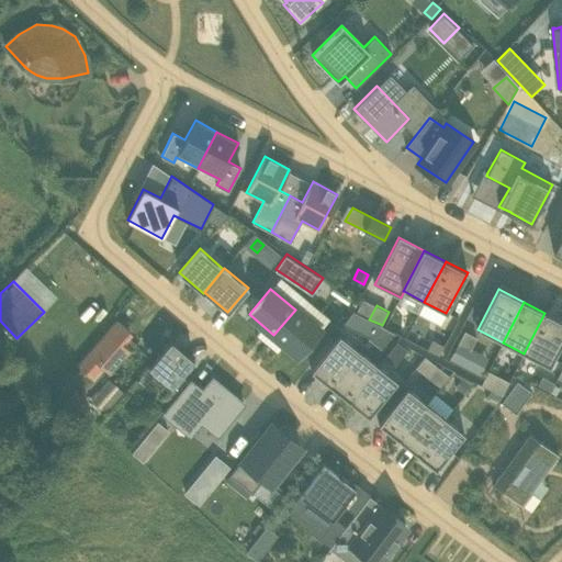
[(295,310),(273,335),(299,356),(319,330),(295,310)]
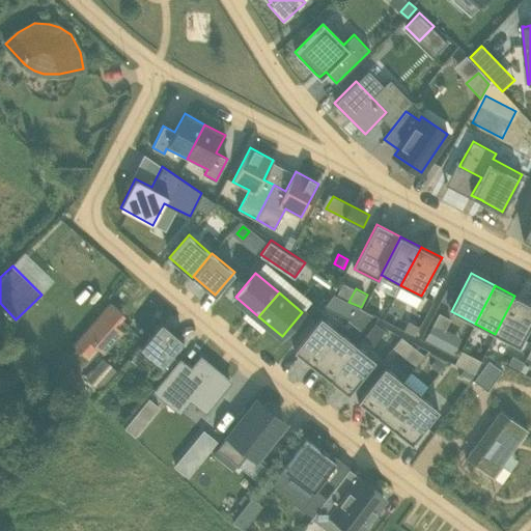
[(348,302),(334,294),(325,306),(350,318),(359,306),(348,302)]
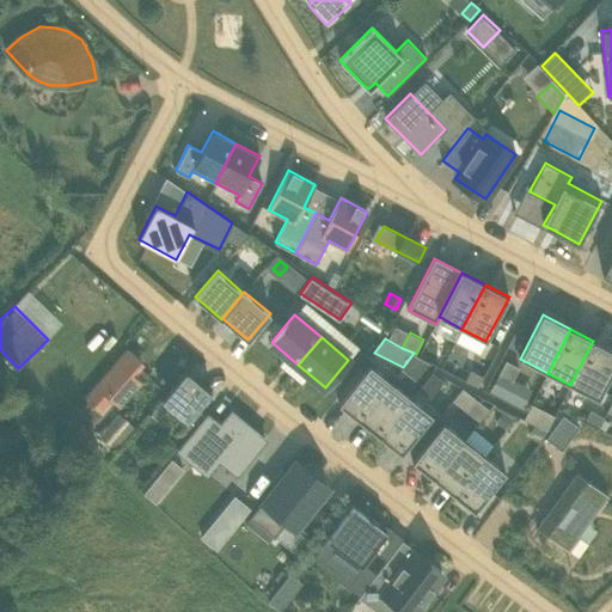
[(611,350),(593,341),(570,385),(598,399),(611,372),(611,350)]
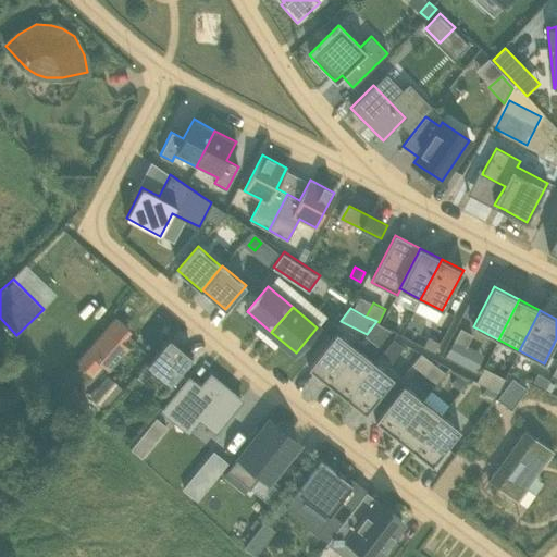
[(124,333),(133,323),(121,313),(83,358),(96,369),(106,358),(108,360),(127,336),(124,333)]
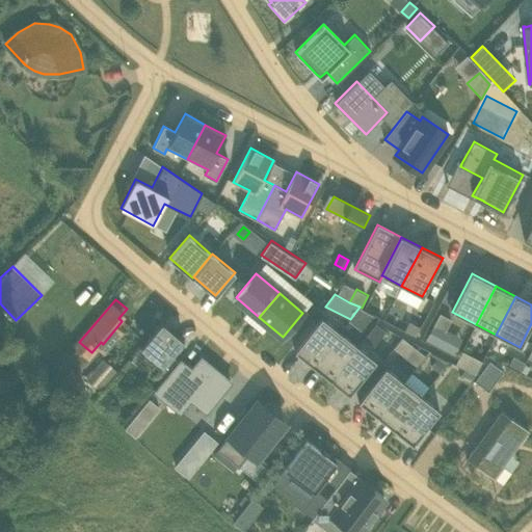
[(321,317),(294,351),(313,365),(313,366),(340,331),(321,317)]
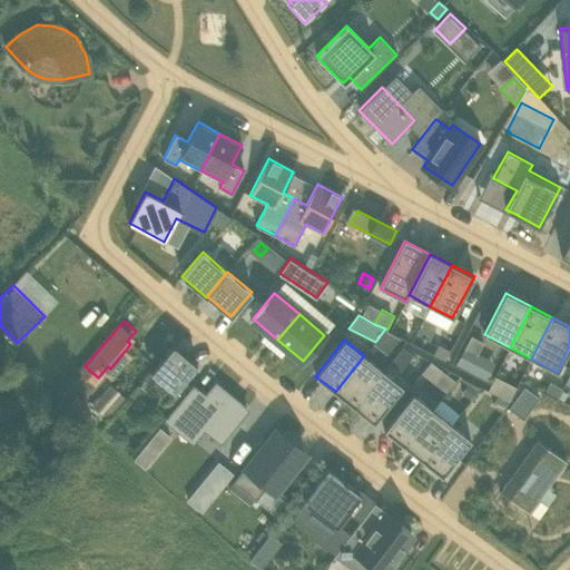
[(438,344),(433,354),(444,360),(450,351),(438,344)]
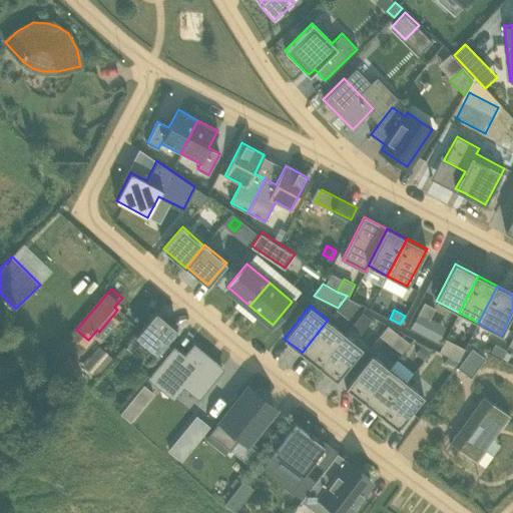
[(156,311),(135,336),(156,354),(156,353),(165,343),(177,329),(156,311)]
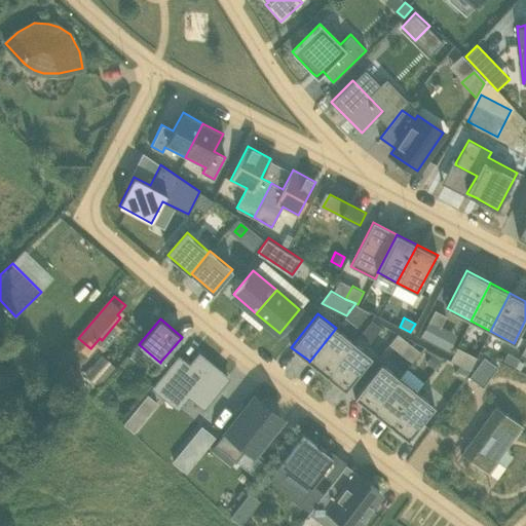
[(372,320),(368,326),(377,333),(381,328),(372,320)]
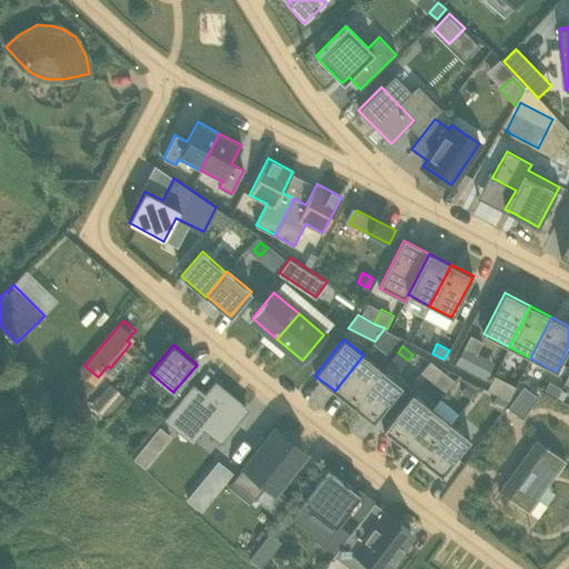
[(465,347),(456,362),(468,369),(476,353),(465,347)]
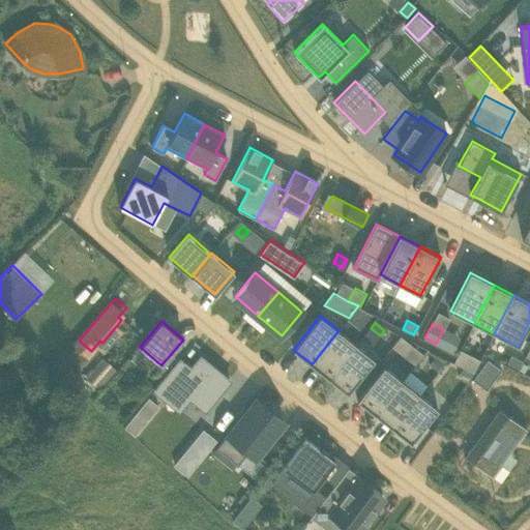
[(339,330),(312,364),(328,378),(329,378),(356,345),(355,344),(339,330)]
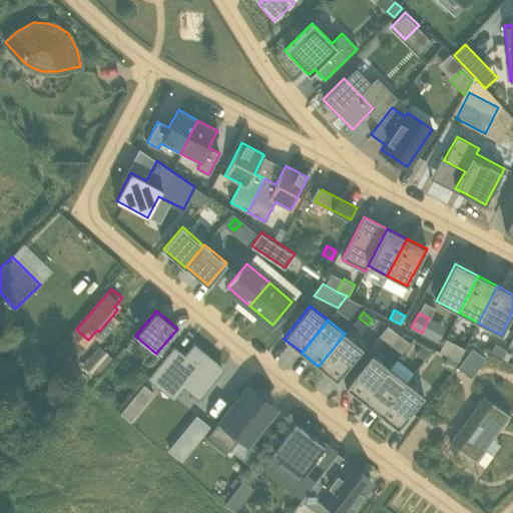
[(389,346),(397,337),(388,329),(380,339),(389,346)]
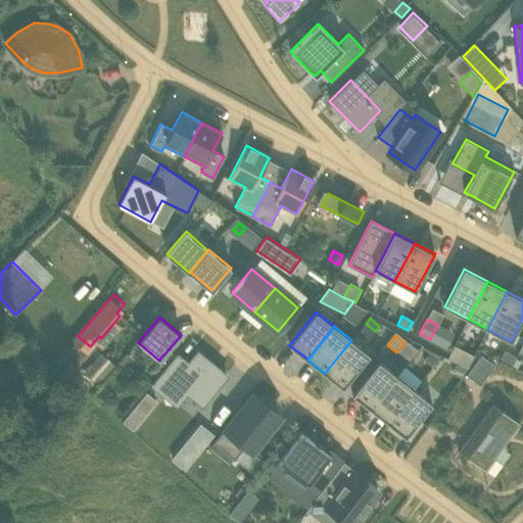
[(351,340),(325,373),(342,387),(369,354),(351,340)]
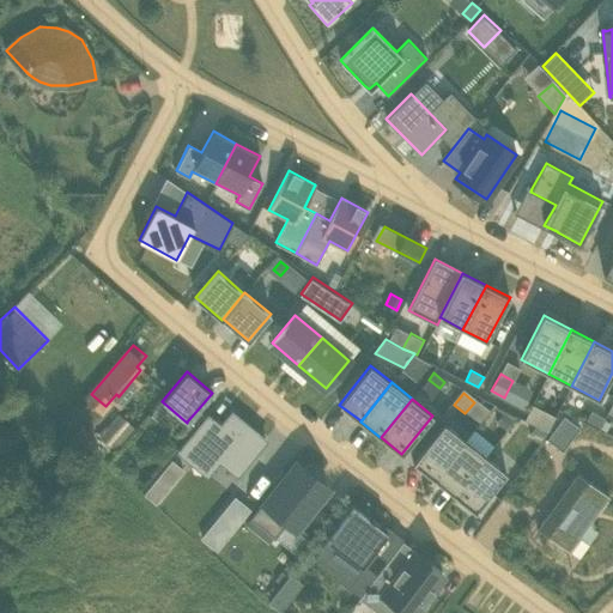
[(530,402),(523,419),(546,429),(553,412),(530,402)]
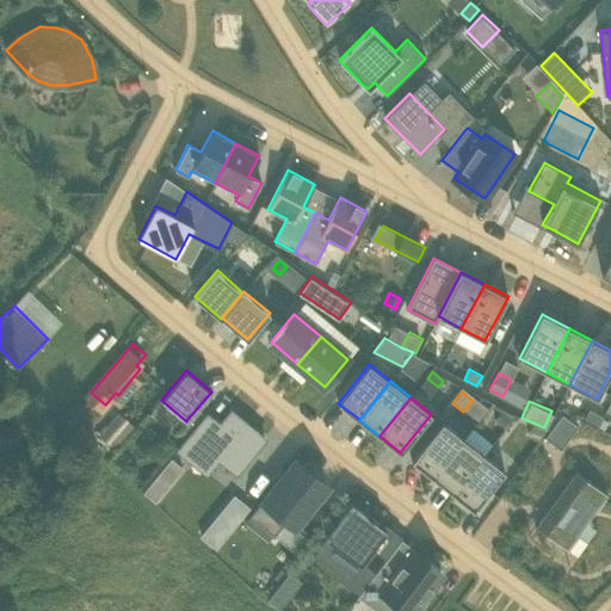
[(203,413),(197,408),(186,420),(186,421),(192,426),(203,413)]
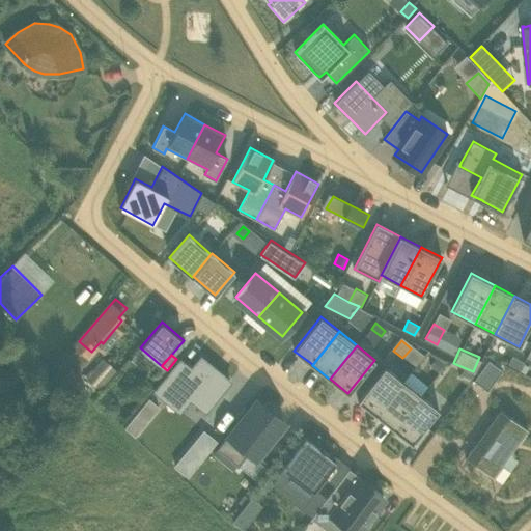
[(525,361),(513,355),(509,363),(521,369),(525,361)]
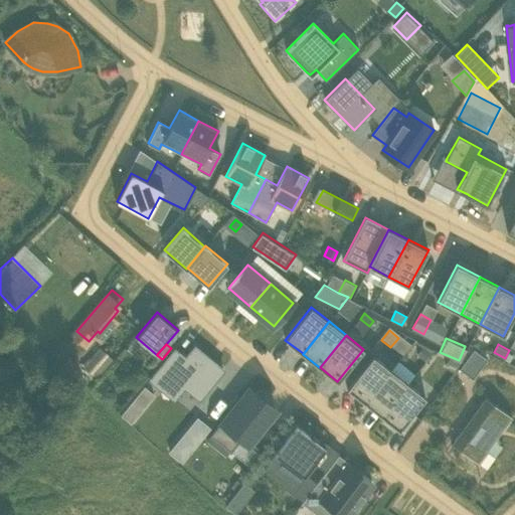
[(425,361),(432,352),(423,346),(417,355),(425,361)]
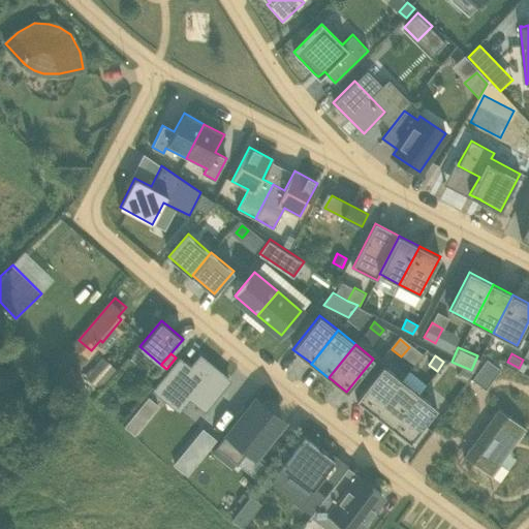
[(116,369),(102,358),(86,377),(99,389),(116,369)]
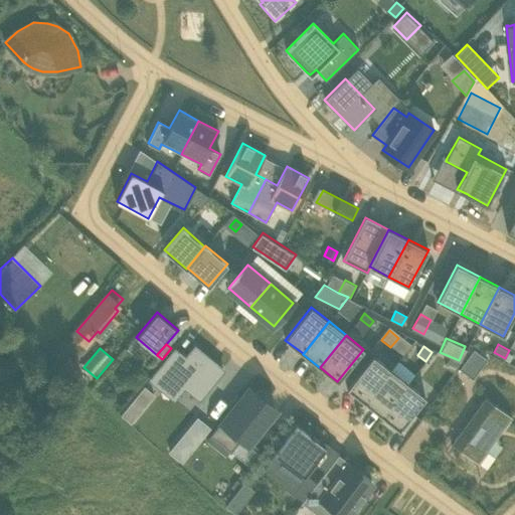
[(474,349),(459,369),(472,378),(487,359),(474,349)]
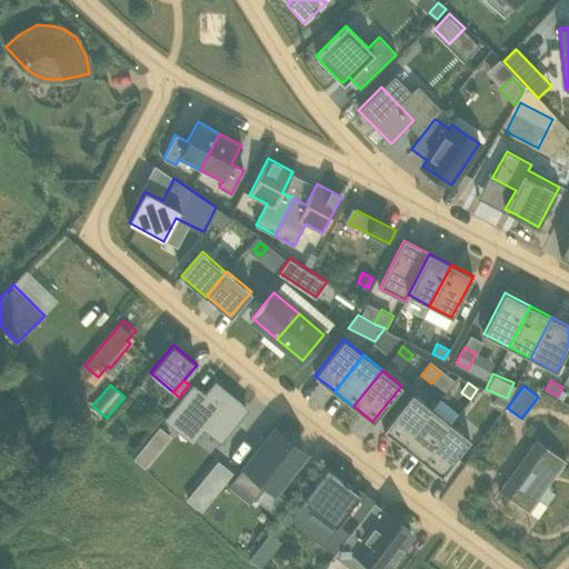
[(189,391),(165,422),(177,432),(187,420),(216,445),(241,413),(211,389),(200,401),(189,391)]
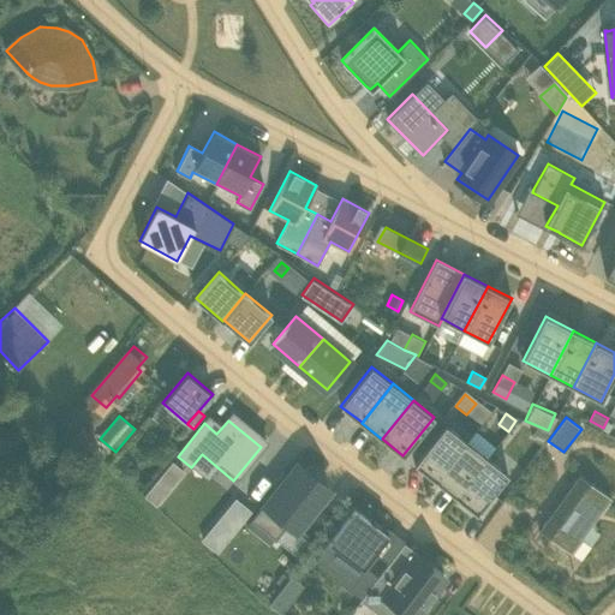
[(415,464),(435,481),(466,441),(446,424),(415,464)]
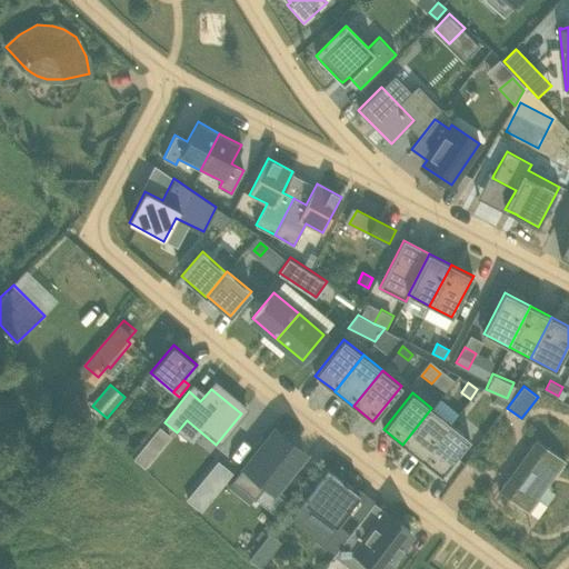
[(492,402),(501,410),(508,401),(498,395),(492,402)]
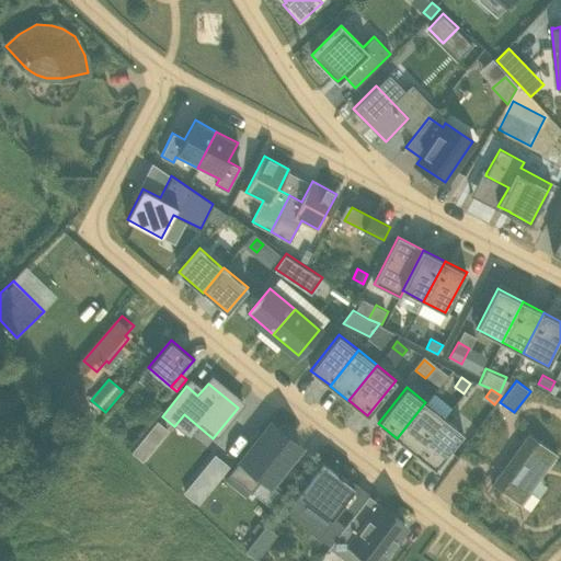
[(397,438),(415,454),(444,418),(425,402),(397,438)]
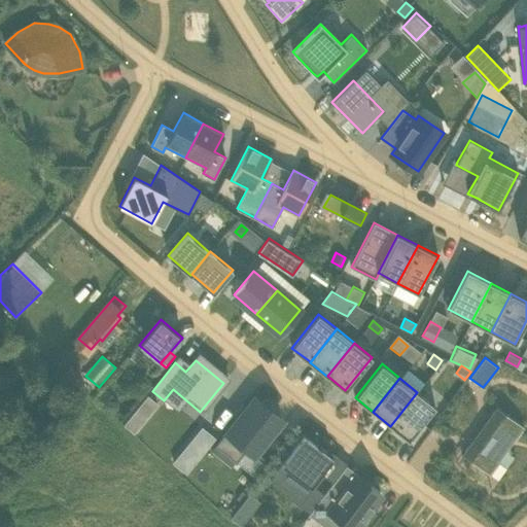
[(417,392),(390,426),(409,441),(435,407),(417,392)]
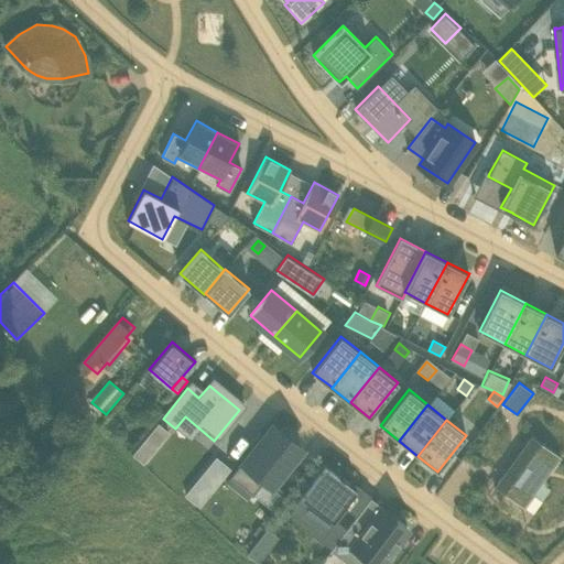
[(133,454),(143,463),(170,432),(160,423),(133,454)]
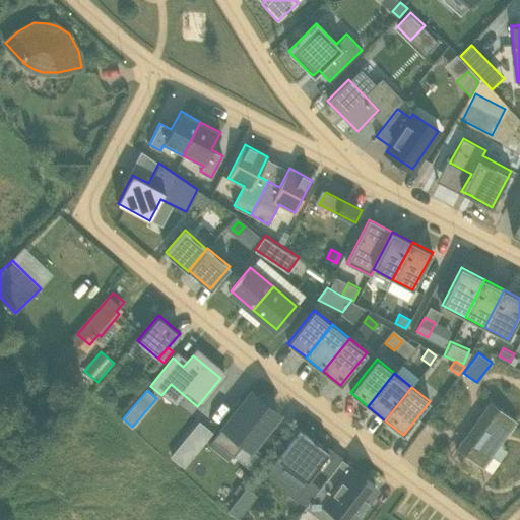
[(261,434),(278,413),(252,393),(254,391),(253,390),(250,393),(251,394),(225,426),(224,425),(211,441),(212,441),(213,440),(232,455),(231,456),(234,458),(235,457),(233,456),(244,443),(250,448),(249,449),(250,450),(253,447),(252,446),(260,435),(261,436),(262,435),(261,434)]
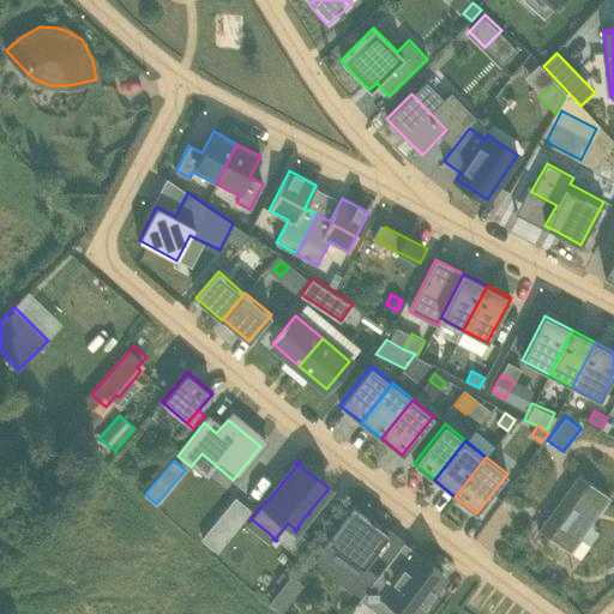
[(578,474),(539,529),(570,552),(571,552),(611,497),(578,474)]
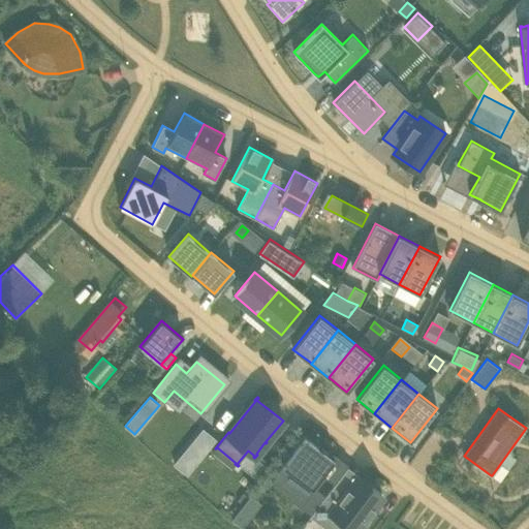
[(175,464),(188,475),(217,440),(204,429),(175,464)]
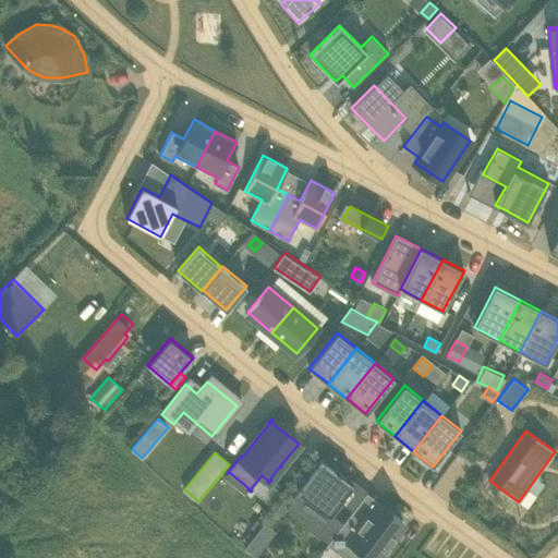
[(322,461),(288,506),(318,530),(326,520),(329,516),(332,518),(344,501),(341,499),(352,485),(322,461)]
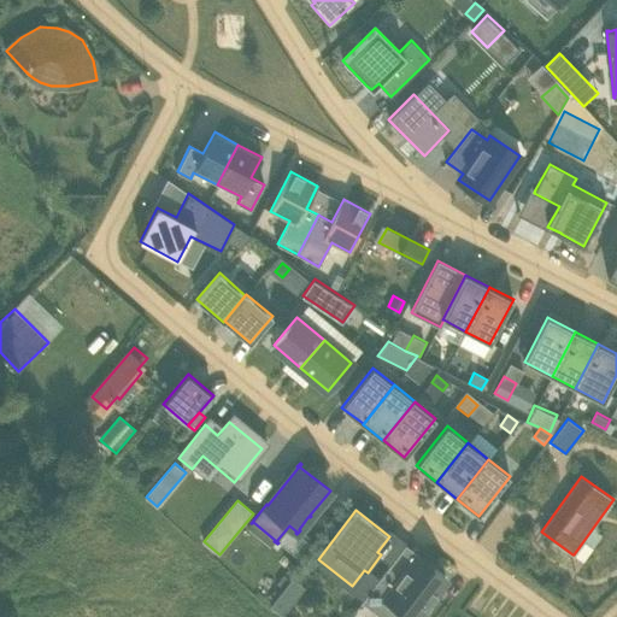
[(393,562),(374,588),(404,611),(403,613),(406,616),(421,616),(429,606),(427,605),(446,579),(417,557),(406,571),(393,562)]
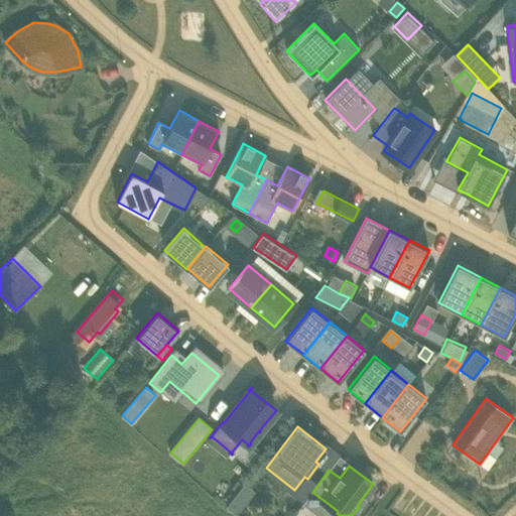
[(237,515),(245,504),(236,496),(227,507),(237,515)]
